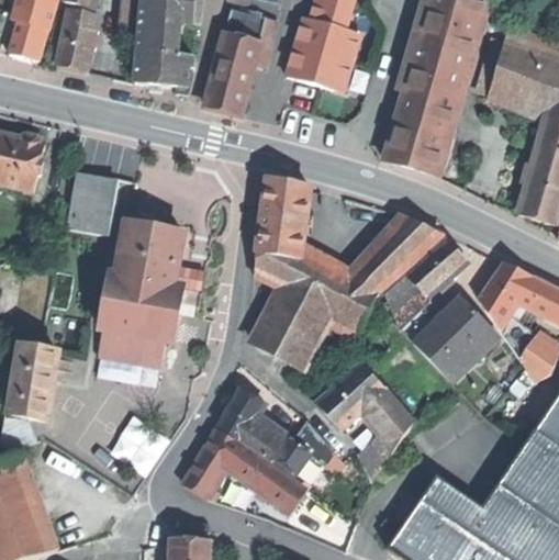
[(6,0),(0,37),(0,53),(44,59),(53,0),(6,0)]
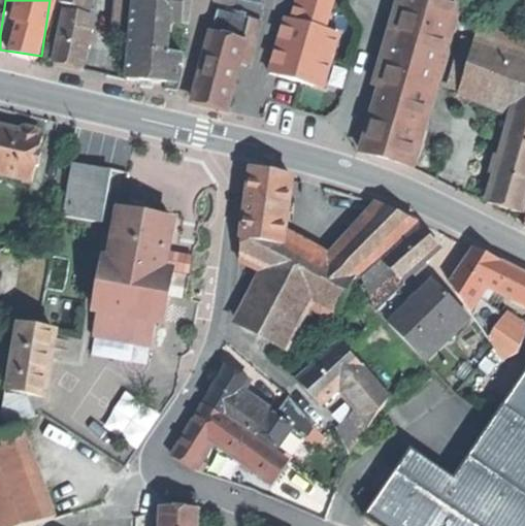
[(84,8),(86,0),(60,0),(84,8)]
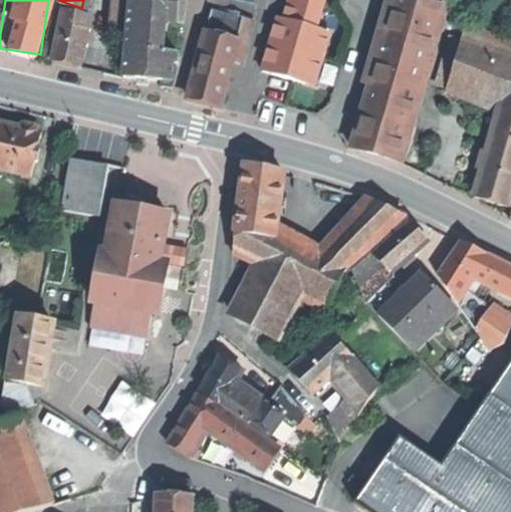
[(111,0),(108,34),(122,35),(125,0),(111,0)]
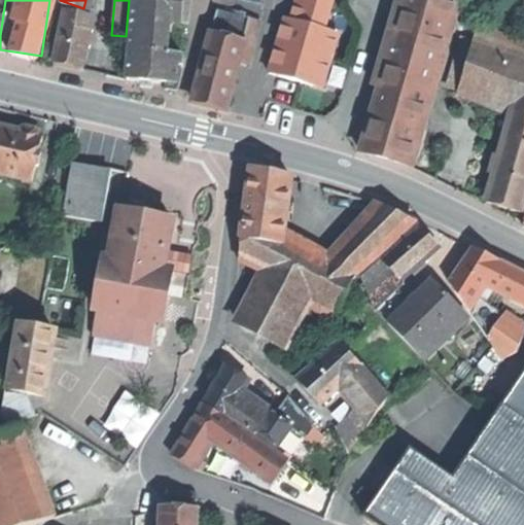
[(132,0),(126,75),(150,77),(163,78),(163,84),(174,85),(176,63),(180,63),(181,54),(166,51),(169,19),(176,20),(177,0),(132,0)]
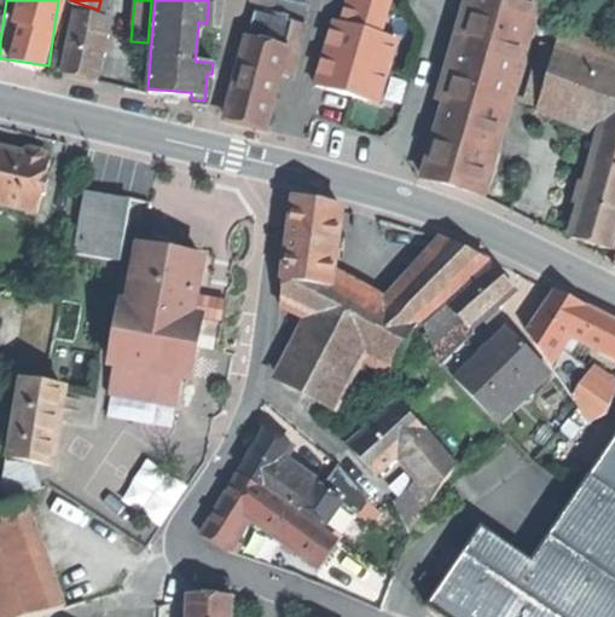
[(352,0),(347,19),(340,18),(332,16),(314,81),(379,98),(386,73),(396,34),(379,29),(383,15),(387,0),(352,0)]
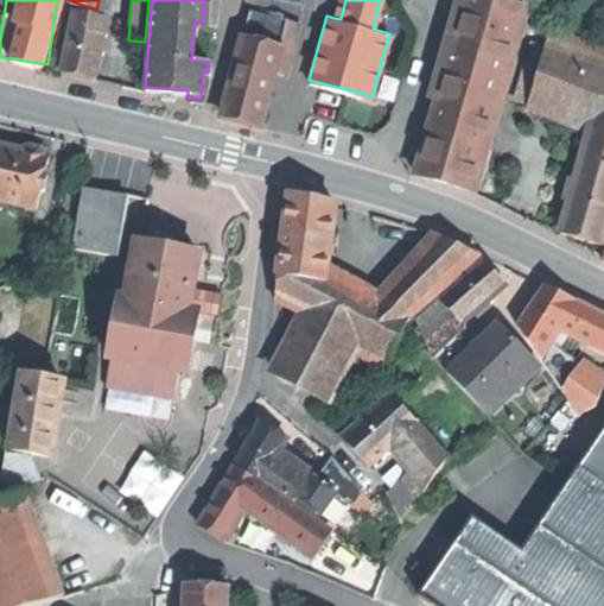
[(341,19),(345,0),(338,0),(334,18),(341,19)]
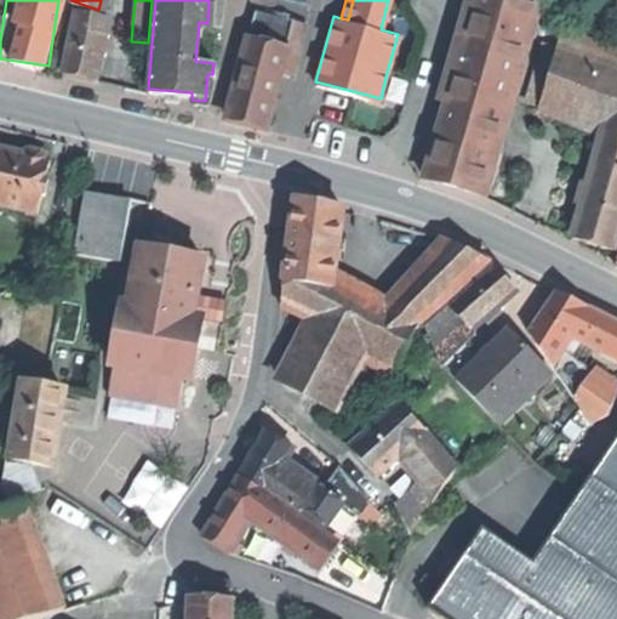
[(472,189),(526,0),(472,0),(430,145),(427,155),(422,175),(444,182),(472,189)]
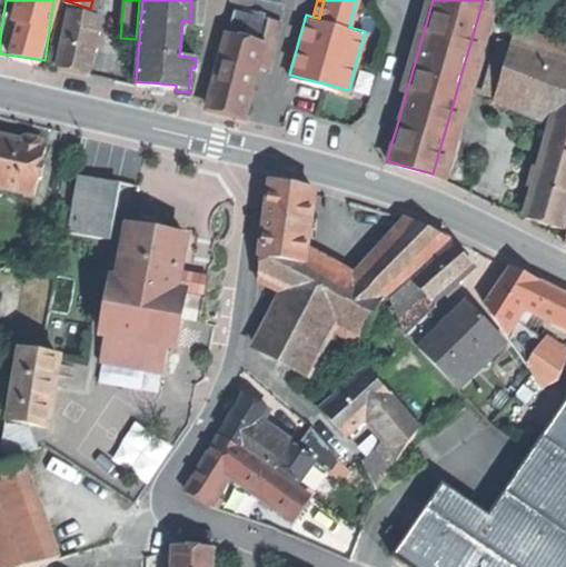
[(99,15),(69,9),(57,65),(71,68),(87,71),(99,15)]
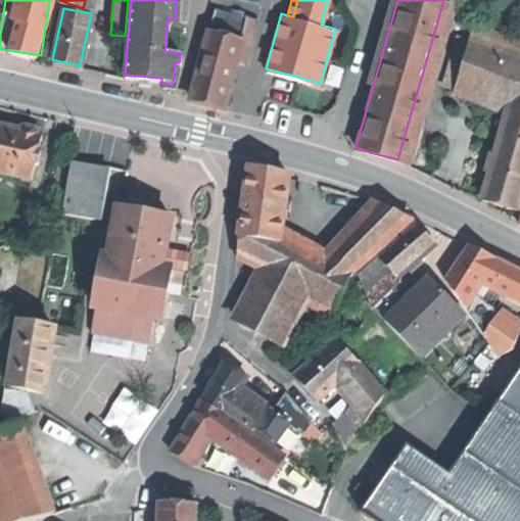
[(239,41),(245,16),(213,8),(206,33),(239,41)]
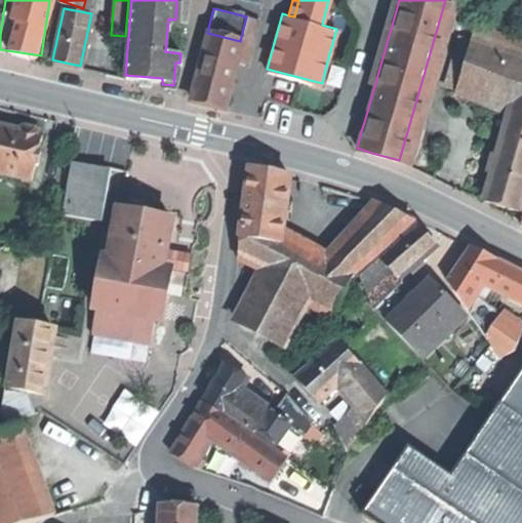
[(258,19),(246,16),(240,41),(236,57),(247,59),(258,19)]
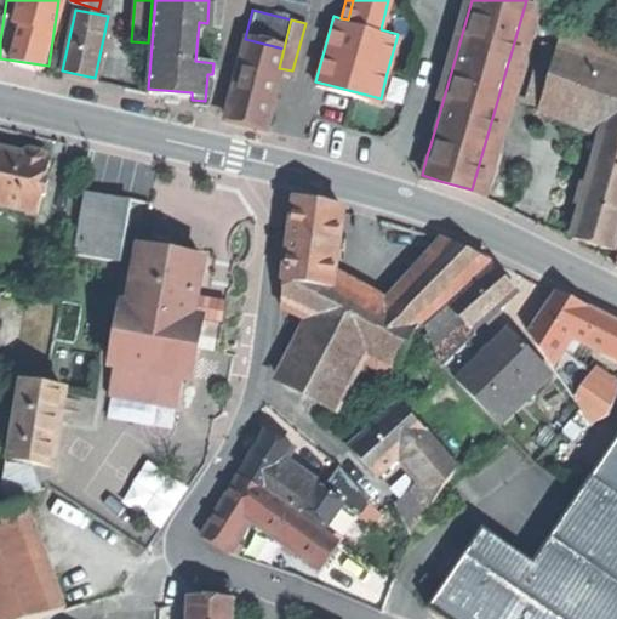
[(264,126),(279,68),(284,49),(245,39),(224,117),(245,121),(264,126)]
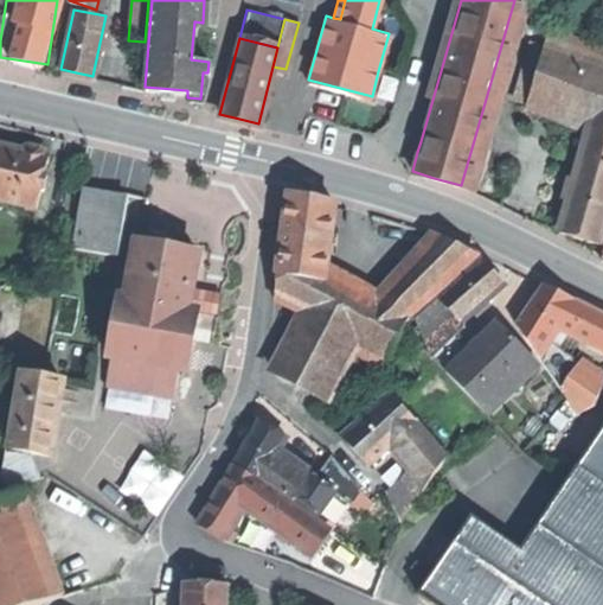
[(602,64),(544,44),(527,101),(588,123),(602,127),(602,64)]
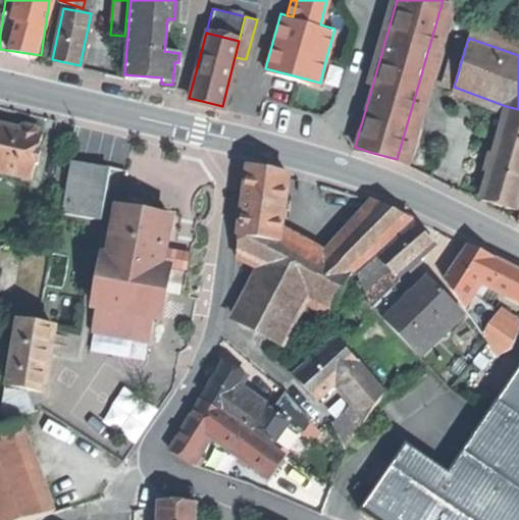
[(518,192),(518,109),(506,106),(479,198),(499,203),(515,207),(518,192)]
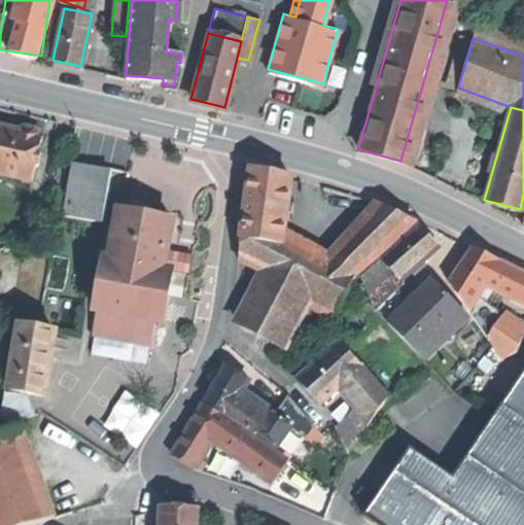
[(362,132),(365,123),(358,120),(355,130),(362,132)]
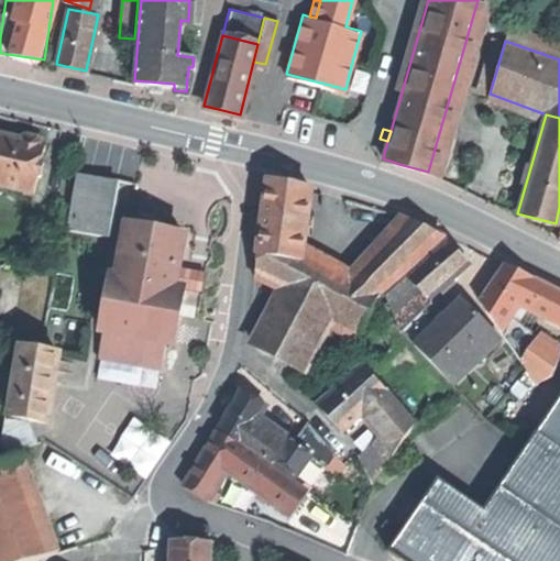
[(0,183),(32,191),(36,174),(39,174),(42,160),(39,160),(43,143),(39,142),(39,141),(34,138),(25,135),(20,135),(19,138),(9,135),(0,133),(0,183)]
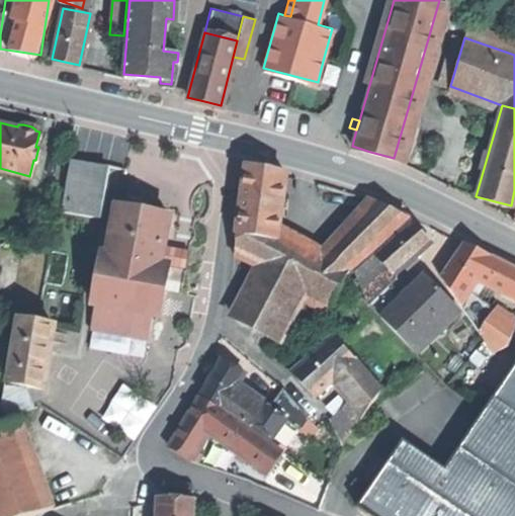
[(104,166),(70,159),(61,209),(95,217),(104,166)]
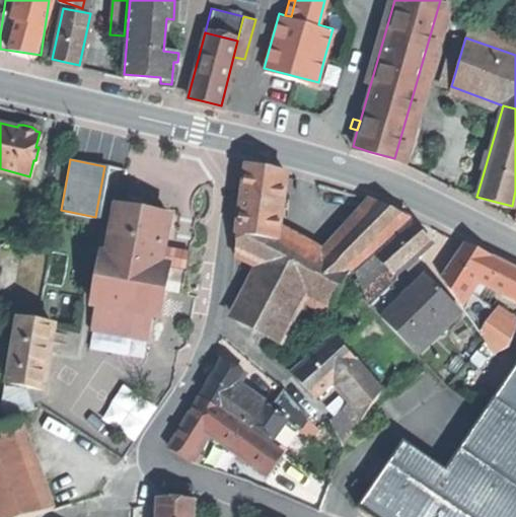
[(244,166),(235,233),(276,239),(277,230),(285,173),(244,166)]
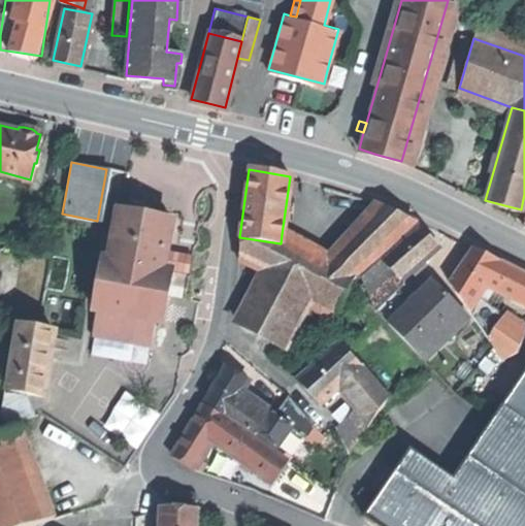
[(357,272),(415,219),(379,202),(327,258),(355,271),(357,272)]
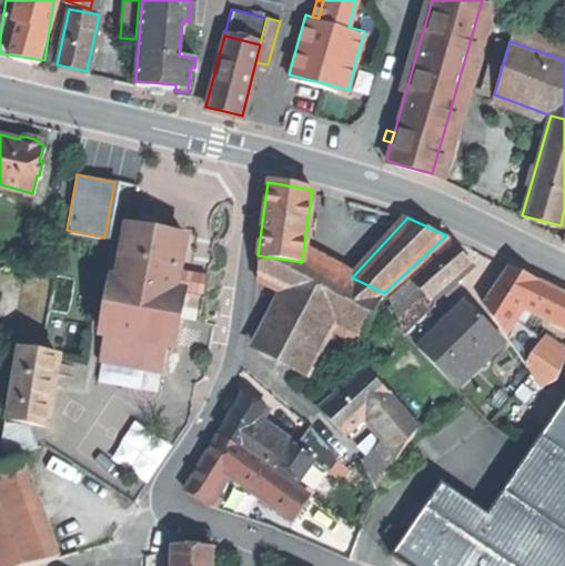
[(103,332),(165,344),(173,345),(183,290),(174,287),(184,235),(155,230),(127,224),(117,278),(111,276),(101,332),(103,332)]
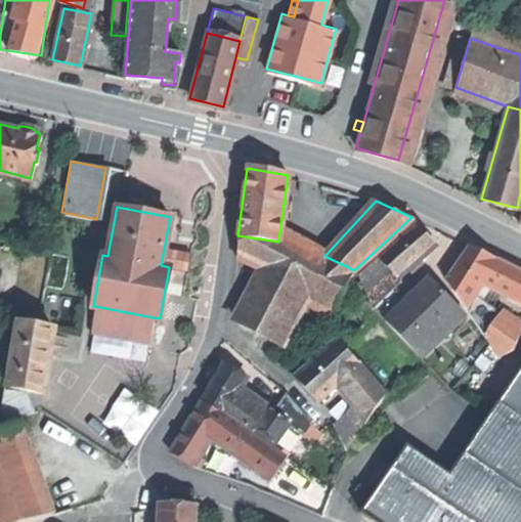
[(415,222),(378,257),(394,274),(396,277),(434,244),(415,222)]
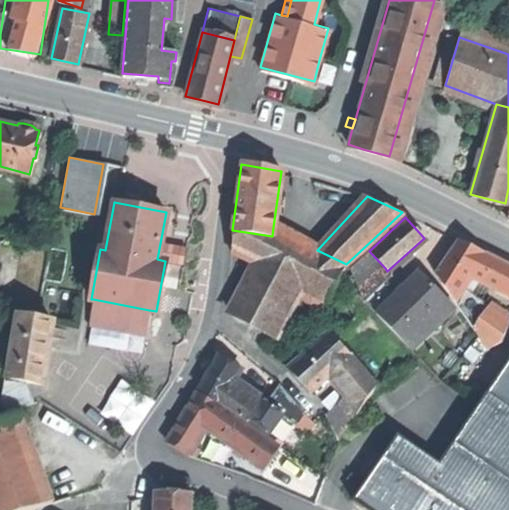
[(232,230),(230,251),(238,255),(251,263),(298,287),(295,292),(321,305),(324,299),(330,288),(344,263),(317,250),(296,239),(273,227),(272,236),(232,230)]
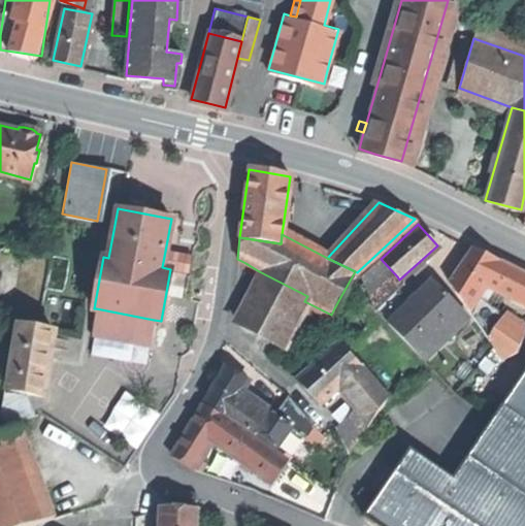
[(485,284),(497,260),(471,248),(457,266),(459,267),(448,281),(466,306),(473,296),(485,284)]
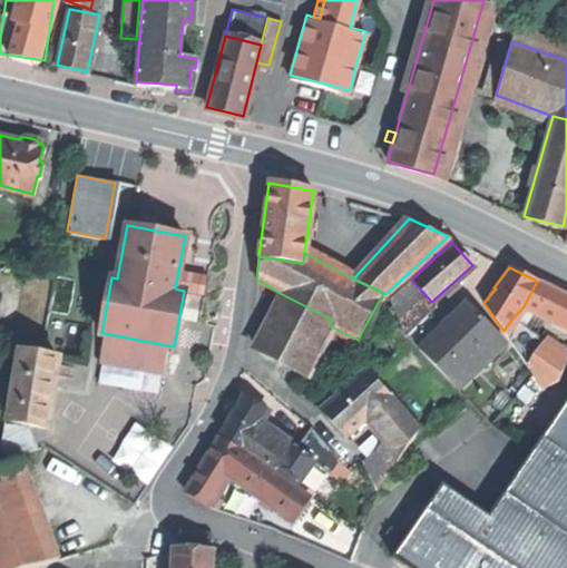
[(390,299),(401,325),(423,304),(429,299),(411,280),(390,299)]
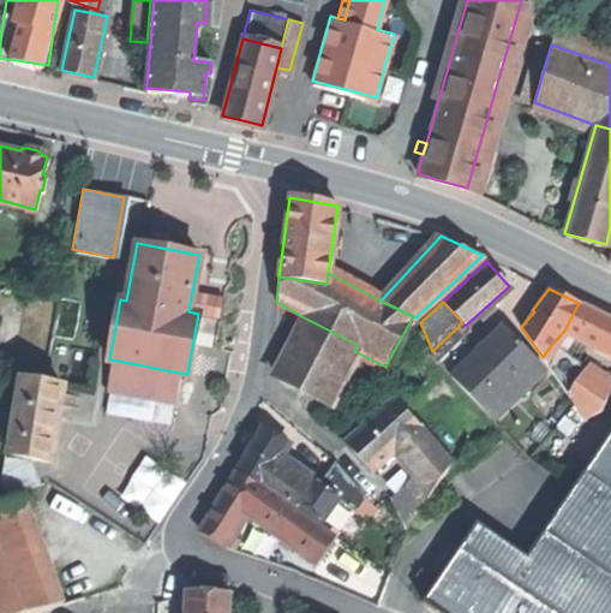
[(610,319),(606,317),(579,303),(564,331),(568,332),(610,355),(610,319)]
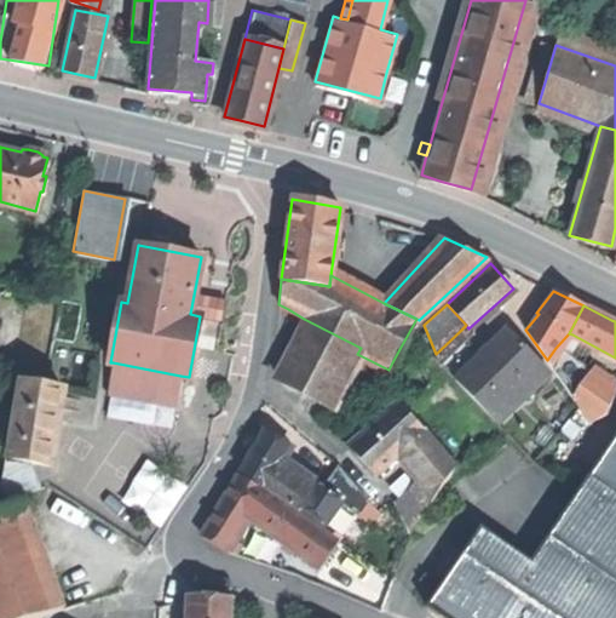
[(275,333),(292,342),(304,319),(288,309),(275,333)]
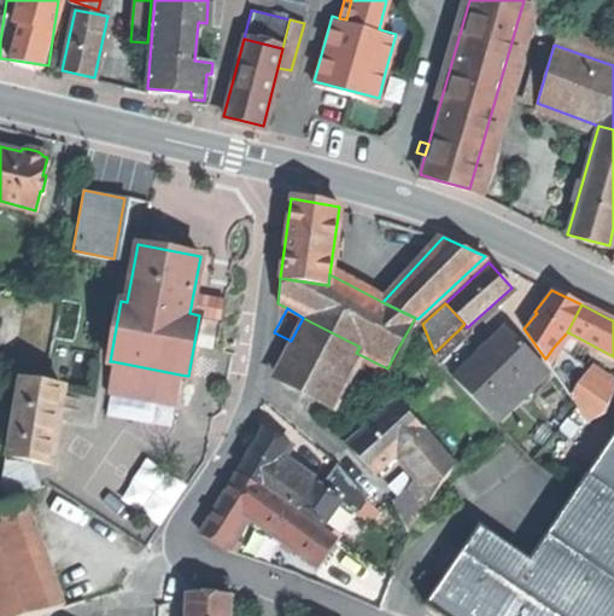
[(274,375),(275,376),(294,397),(302,389),(329,404),(356,353),(360,347),(303,318),(291,341),(274,375)]
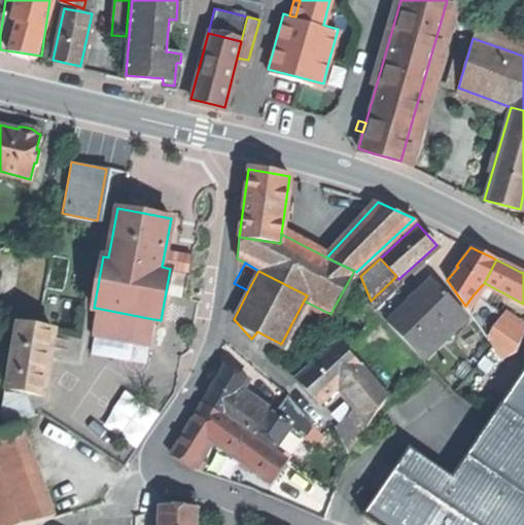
[(409,300),(388,319),(386,320),(418,353),(442,330),(446,336),(466,315),(443,290),(430,278),(409,300)]
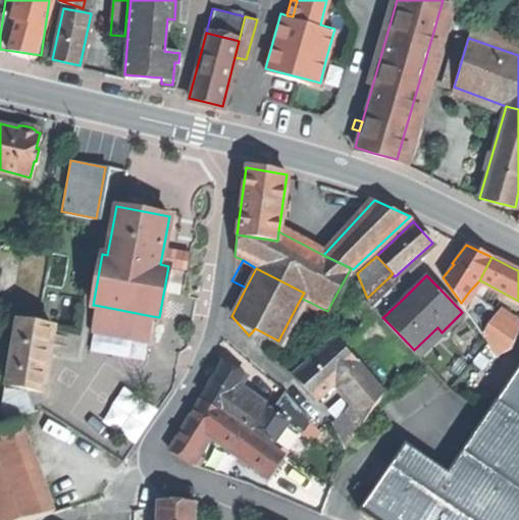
[(387,278),(367,298),(376,308),(397,289),(387,278)]
